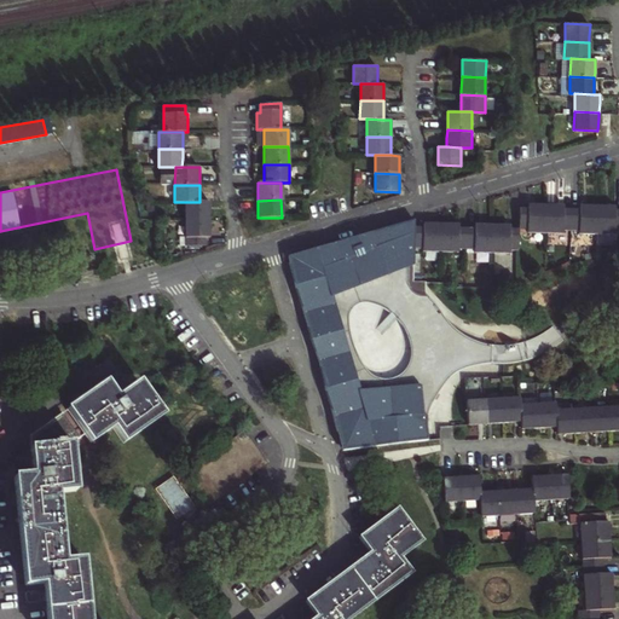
[(200,202),(191,202),(185,202),(185,221),(209,221),(209,210),(209,202),(200,202)]
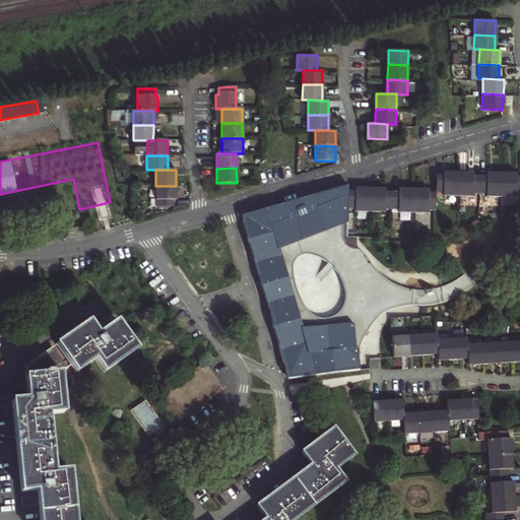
[(442,176),(435,176),(435,193),(442,194),(442,196),(472,197),(472,195),(485,195),(485,197),(515,198),(515,195),(519,195),(519,177),(515,178),(515,174),(510,174),(495,174),(485,174),(485,177),(472,177),(472,174),(467,174),(447,173),(442,173),(442,176)]
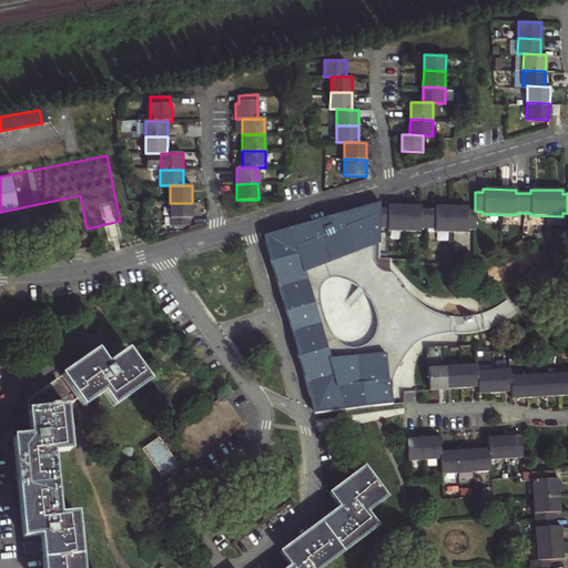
[(192,209),(192,203),(170,203),(170,226),(189,226),(189,219),(192,219),(192,209)]
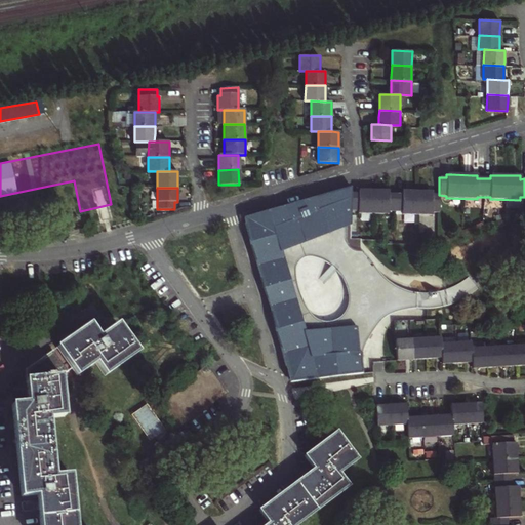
[(249,242),(263,285),(270,307),(277,336),(290,382),(362,373),(361,358),(361,352),(361,349),(373,324),(380,308),(380,294),(379,281),(374,271),(368,260),(361,253),(350,245),(340,244),(340,241),(341,190),(243,216),(249,242)]
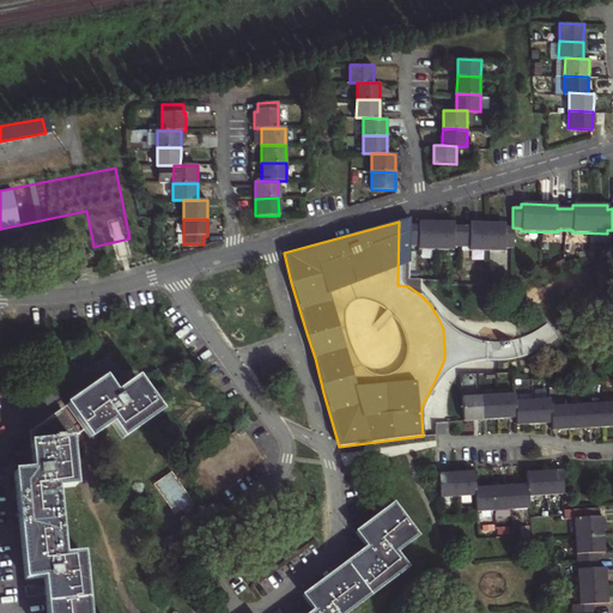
[(513,249),(513,228),(505,228),(507,224),(501,224),(481,223),(469,223),(469,228),(455,226),(455,223),(450,223),(430,223),(418,222),(418,226),(411,226),(410,247),(418,247),(418,250),(454,250),(454,248),(469,248),(469,250),(505,252),(505,248),(513,249)]
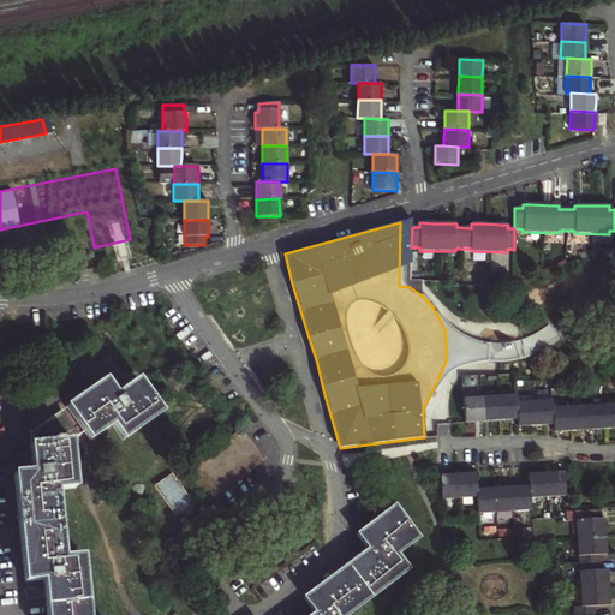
[(488,360),(488,344),(477,342),(467,338),(459,334),(452,328),(445,321),(441,316),(437,310),(431,304),(427,298),(422,293),(422,286),(399,282),(399,286),(410,287),(423,297),(431,305),(439,317),(445,329),(446,345),(446,360),(437,380),(423,408),(423,412),(425,412),(425,407),(437,386),(442,381),(449,372),(457,368),(464,365),(478,362),(488,360)]
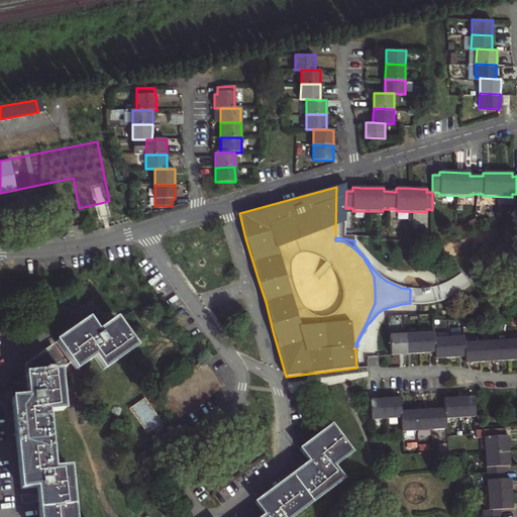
[(420,289),(410,289),(410,303),(420,303),(420,289)]
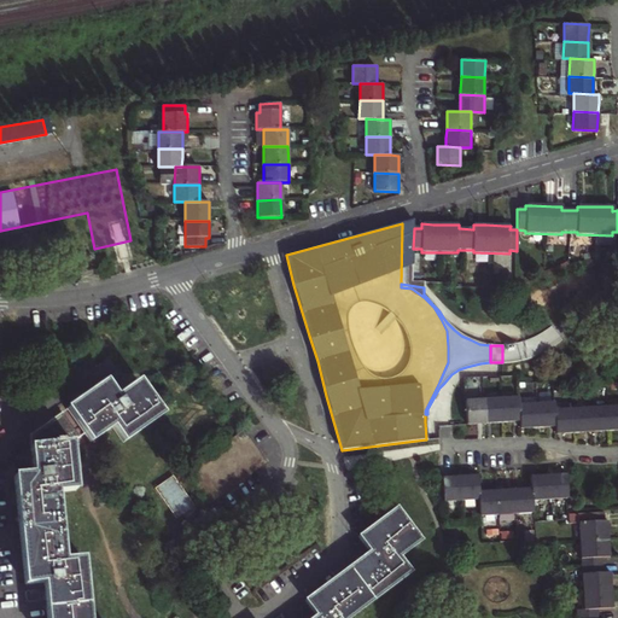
[(22,361),(18,351),(1,357),(6,367),(22,361)]
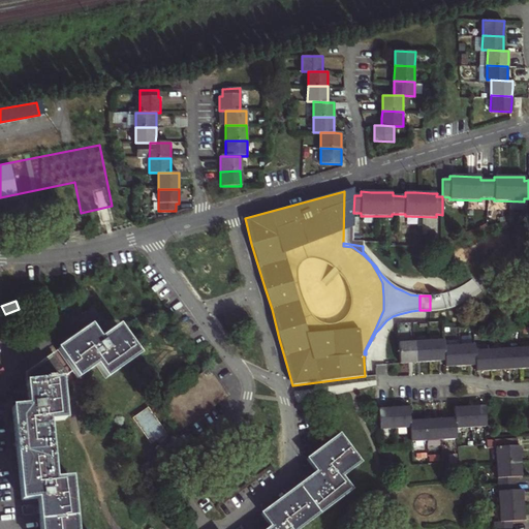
[(106,377),(138,355),(119,328),(116,329),(100,340),(91,327),(58,349),(76,378),(97,365),(106,377)]
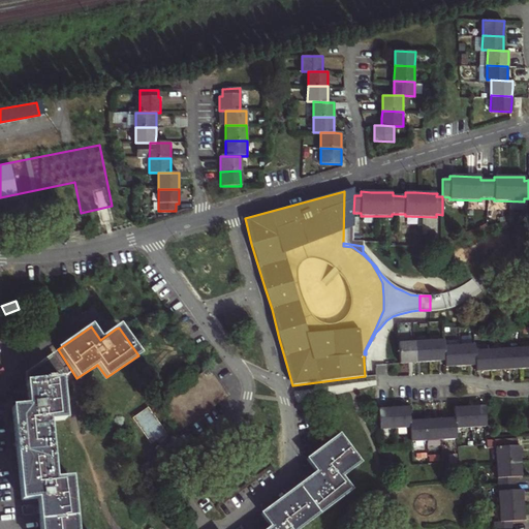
[(442,348),(442,340),(427,341),(428,362),(436,361),(443,361),(442,348)]
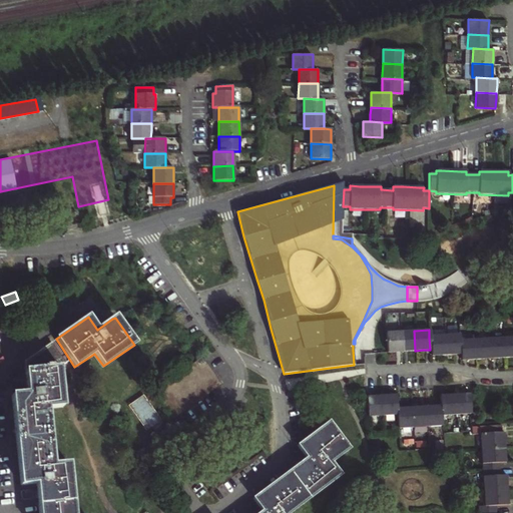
[(410,351),(415,351),(414,331),(399,332),(400,352),(410,351)]
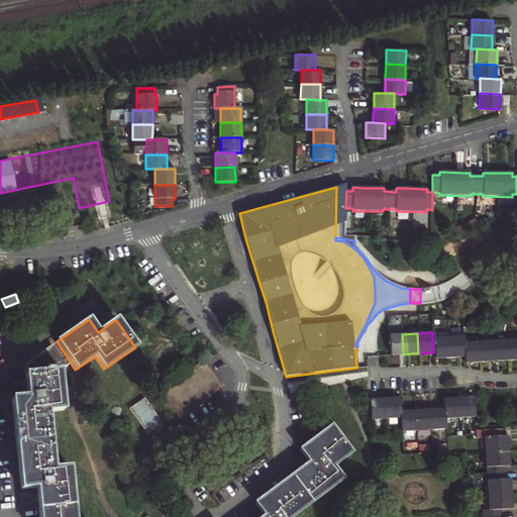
[(396,354),(403,354),(402,334),(388,335),(389,348),(390,355),(396,354)]
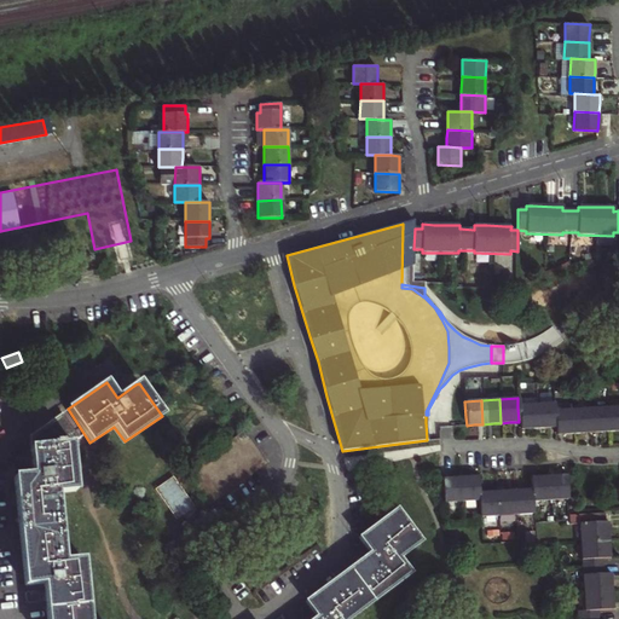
[(554,411),(553,405),(534,406),(536,429),(548,429),(555,428),(554,411)]
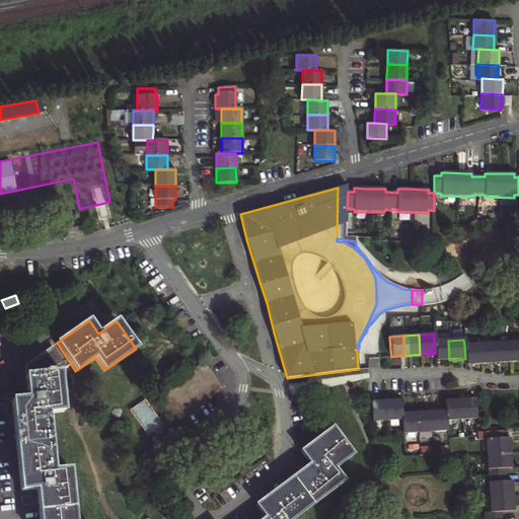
[(449,360),(448,341),(434,342),(435,354),(435,361),(446,361),(449,360)]
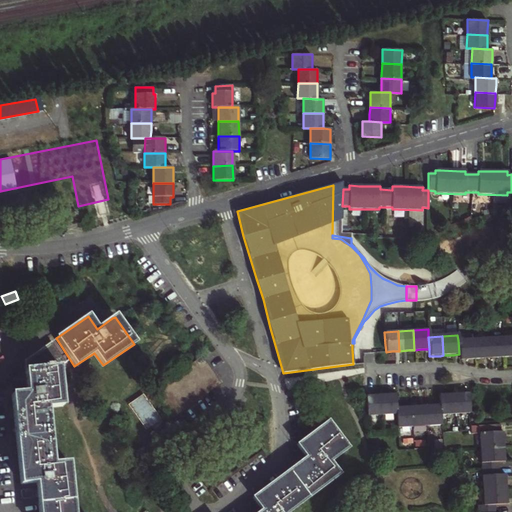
[(511,356),(511,336),(502,337),(503,357),(511,357),(511,356)]
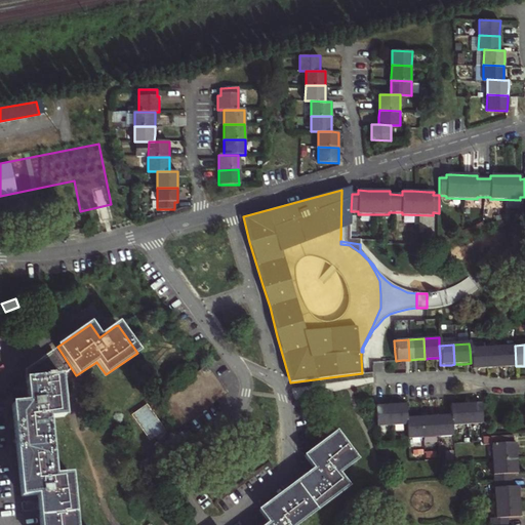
[(509,367),(516,366),(515,346),(499,347),(500,367),(509,367)]
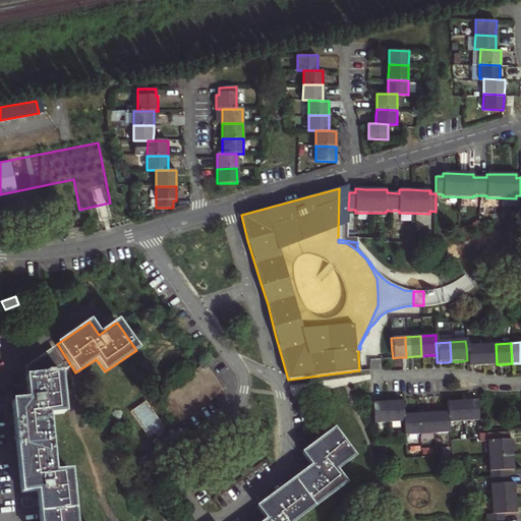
[(497,364),(496,344),(480,345),(482,365),(489,365),(497,364)]
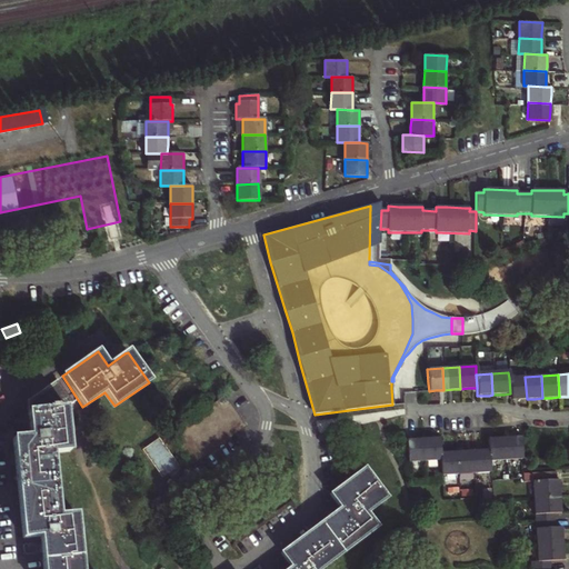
[(521,399),(527,399),(525,377),(509,378),(510,393),(510,400),(521,399)]
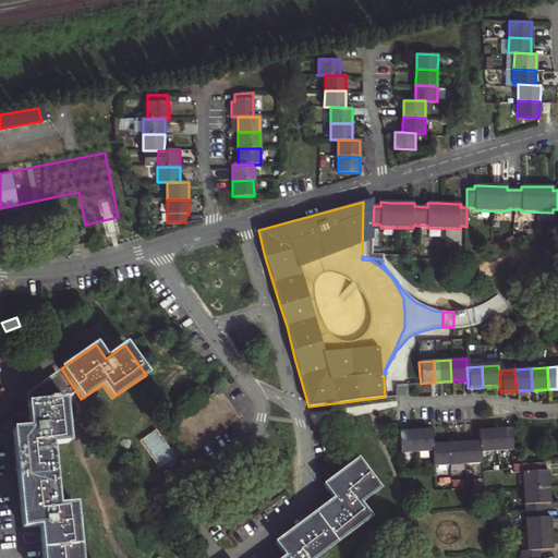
[(80,557),(75,505),(59,506),(53,443),(70,440),(67,399),(73,395),(58,372),(28,392),(29,401),(32,427),(15,429),(24,526),(41,525),(44,552),(44,557),(80,557)]
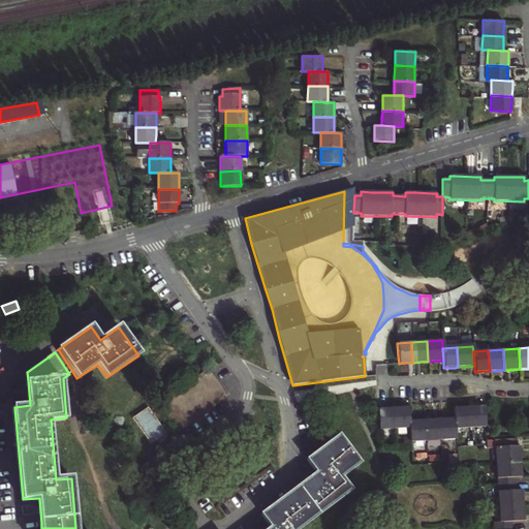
[(148,406),(131,416),(149,443),(165,432),(148,406)]
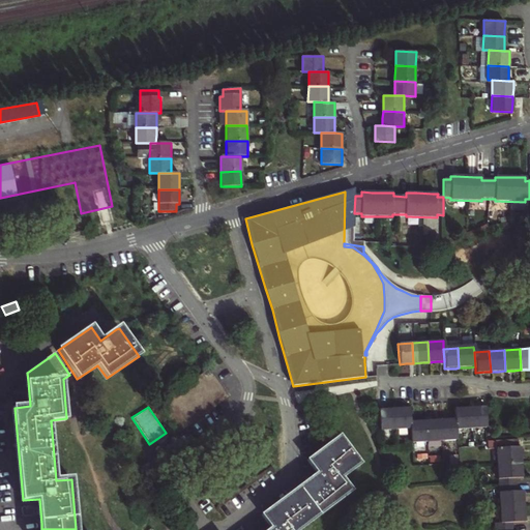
[(393,430),(392,409),(387,410),(378,410),(380,431),(393,430)]
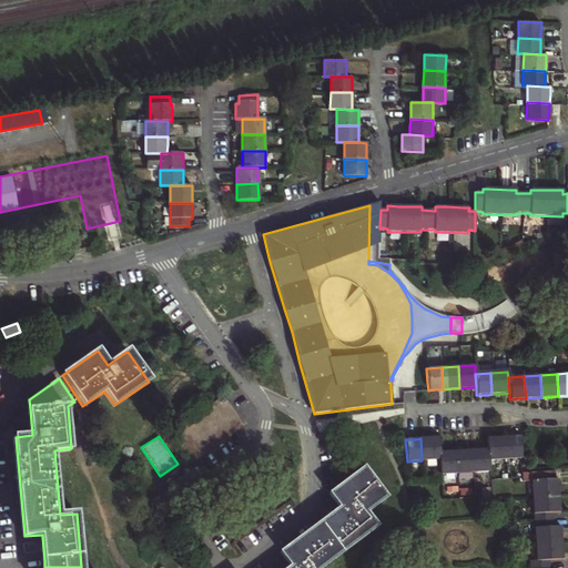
[(439,438),(437,438),(429,438),(421,438),(422,460),(439,459),(439,453),(439,438)]
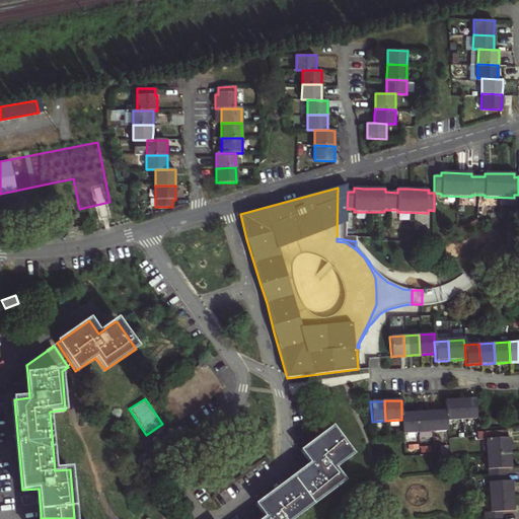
[(445,422),(461,421),(460,400),(454,401),(445,401),(445,412),(445,422)]
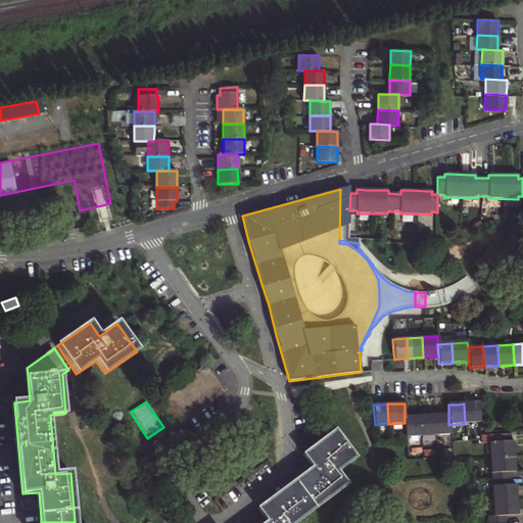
[(479,423),(478,403),(471,403),(464,403),(465,424),(479,423)]
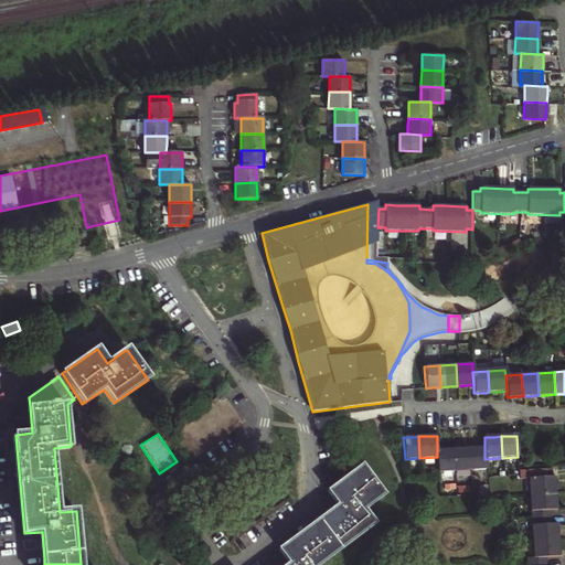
[(469,470),(468,448),(459,449),(451,449),(451,471),(469,470)]
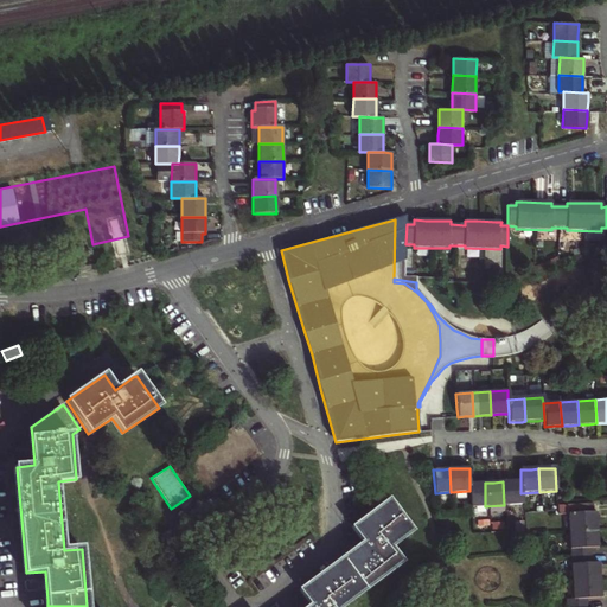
[(504,505),(522,504),(521,493),(521,481),(511,481),(503,481),(504,505)]
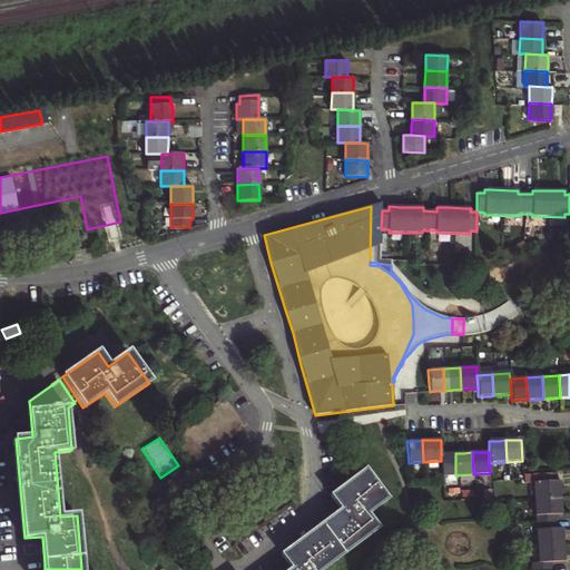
[(441,454),(441,461),(442,477),(455,475),(455,453),(451,453),(441,454)]
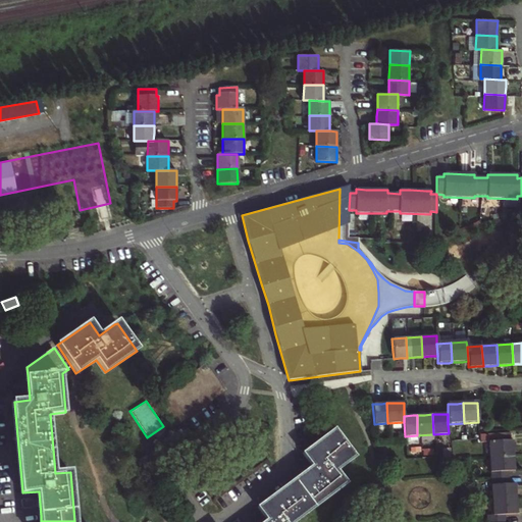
[(295,521),(348,483),(336,469),(356,456),(335,428),(304,452),(313,465),(302,474),(259,505),(268,518),(263,521),(295,521)]
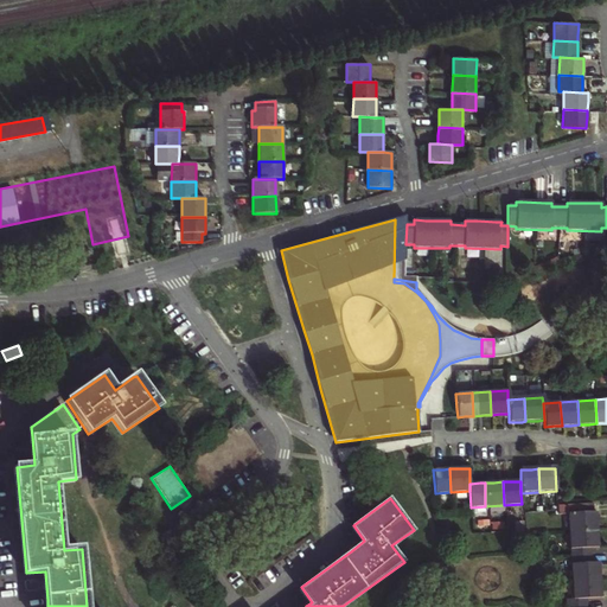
[(595,519),(594,512),(567,516),(568,532),(596,531),(595,519)]
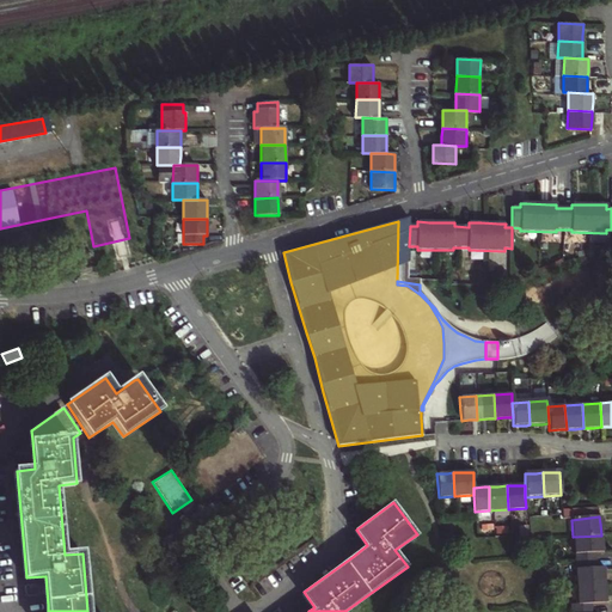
[(601,536),(573,537),(575,563),(597,561),(595,554),(603,554),(601,542),(601,536)]
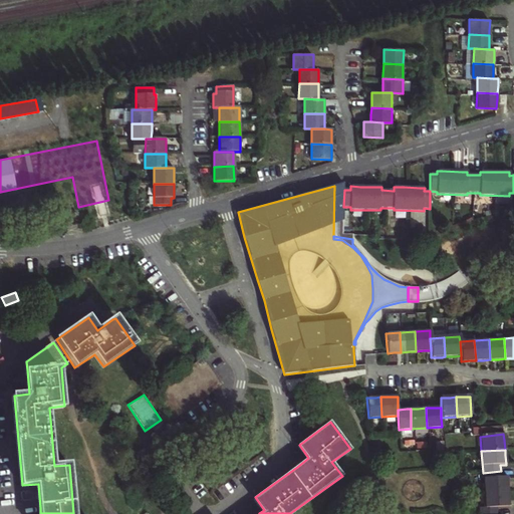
[(501,471),(483,473),(484,493),(508,491),(507,481),(507,477),(501,477),(501,471)]
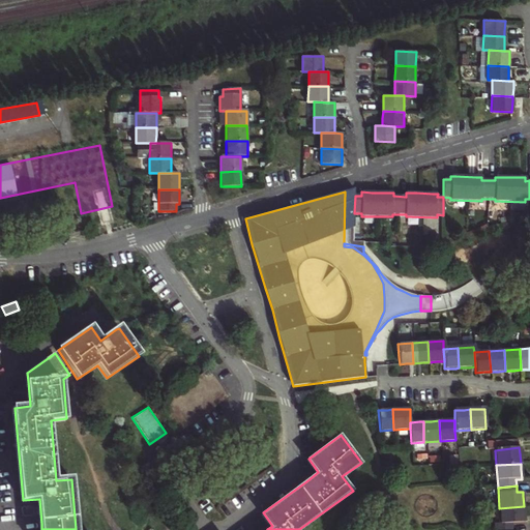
[(500,524),(494,525),(494,529),(506,529),(512,529),(511,524),(525,523),(524,512),(524,506),(499,508),(500,524)]
